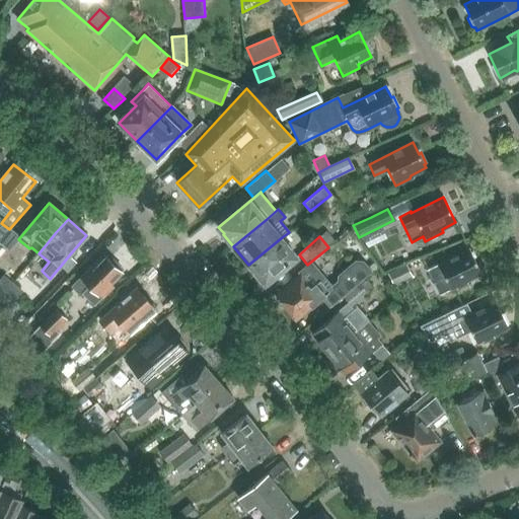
[(282,237),(248,265),(260,278),(260,277),(266,284),(298,256),(282,237)]
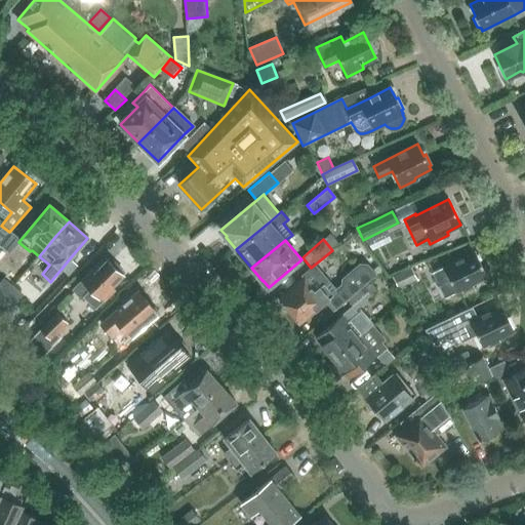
[(474,252),(443,268),(431,273),(444,298),(455,293),(460,292),(461,294),(473,288),(472,285),(487,278),(474,252)]
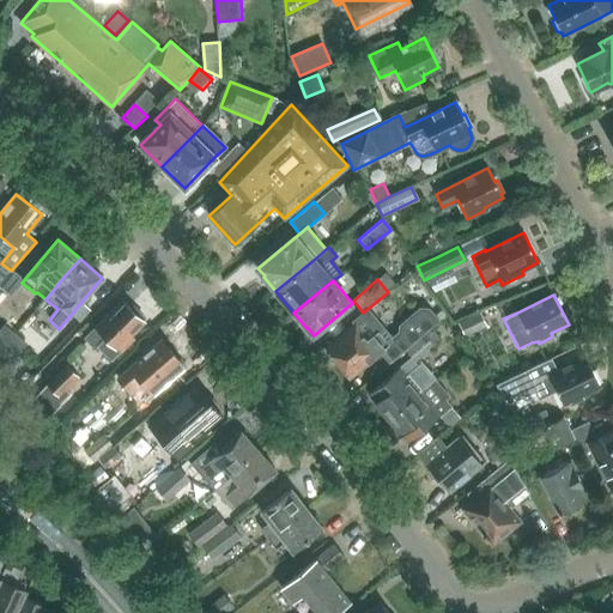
[(122,302),(84,340),(95,351),(97,349),(111,363),(120,356),(134,340),(131,337),(144,323),(133,313),(122,302)]
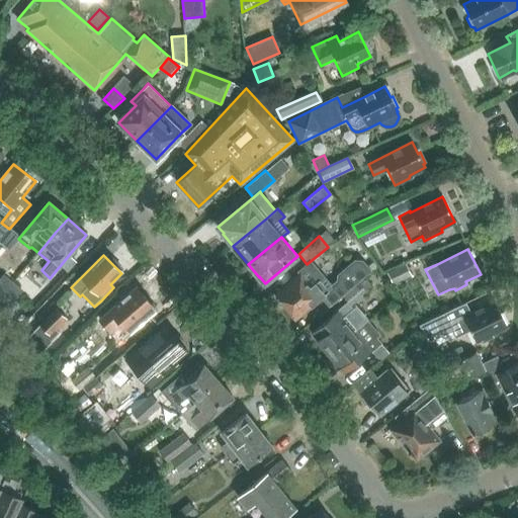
[(68,256),(60,266),(67,273),(76,262),(68,256)]
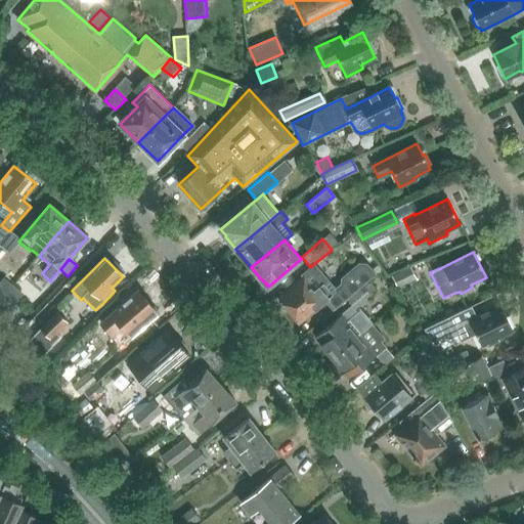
[(391,274),(396,287),(416,278),(410,266),(391,274)]
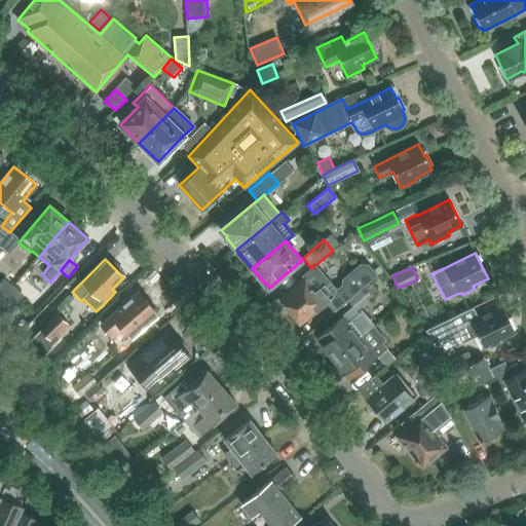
[(302,280),(279,300),(282,302),(282,308),(286,312),(291,313),(300,324),(325,302),(334,312),(347,302),(364,288),(365,287),(371,282),(375,277),(371,273),(366,268),(359,268),(341,283),(341,288),(337,292),(315,268),(302,279),(302,280)]
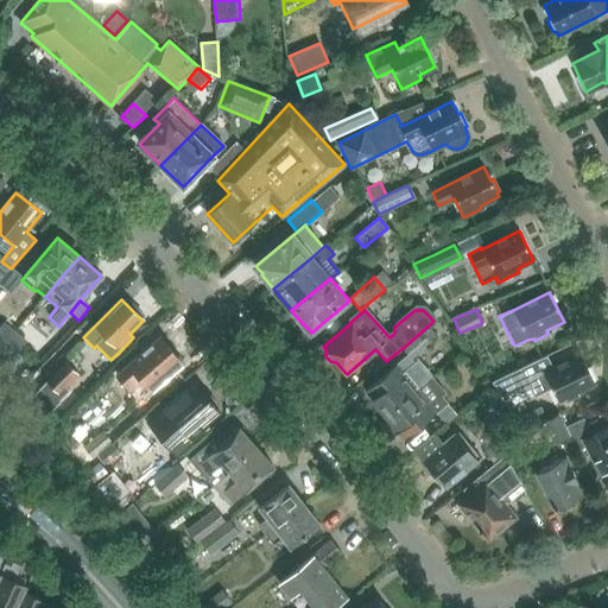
[(0,347),(14,331),(2,322),(0,325),(0,347)]
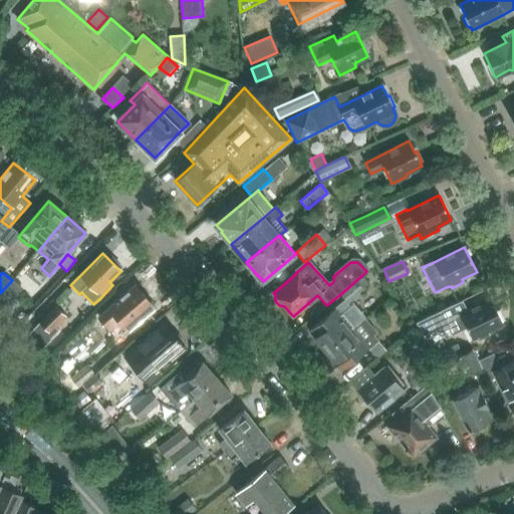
[(12,280),(0,293),(0,323),(16,305),(11,301),(21,288),(12,280)]
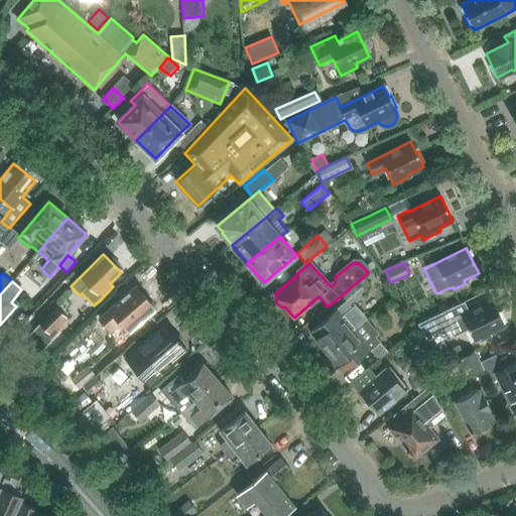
[(341,296),(346,302),(349,306),(365,292),(357,282),(341,296)]
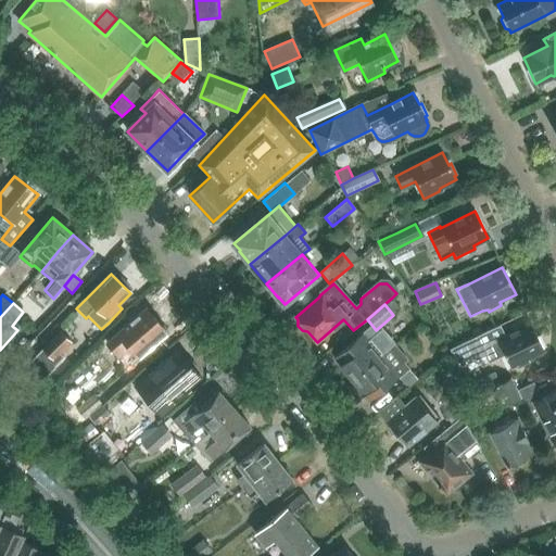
[(146,310),(116,336),(106,343),(118,357),(127,349),(137,359),(167,333),(146,310)]
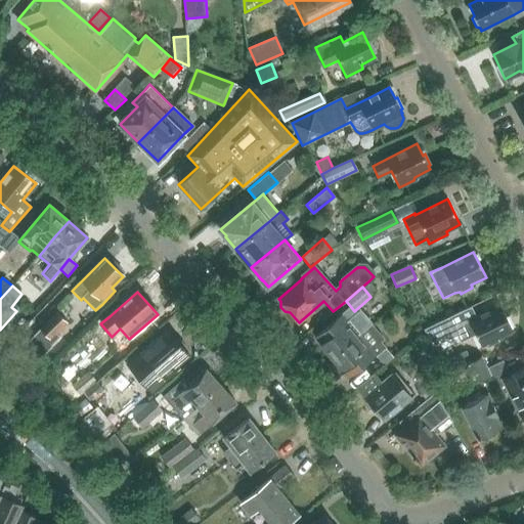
[(470,308),(425,329),(431,341),(434,347),(459,335),(462,341),(475,335),(481,349),(486,346),(487,348),(499,342),(498,339),(513,332),(500,306),(475,318),(470,308)]
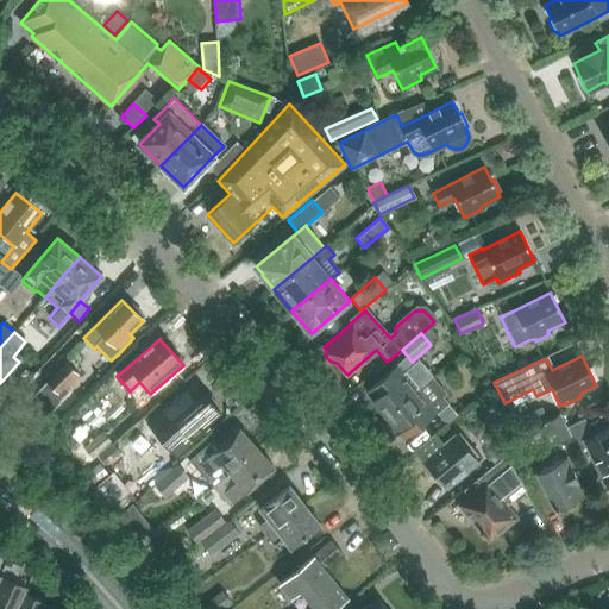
[(365,393),(385,416),(433,376),(419,358),(413,363),(412,362),(408,357),(365,393)]
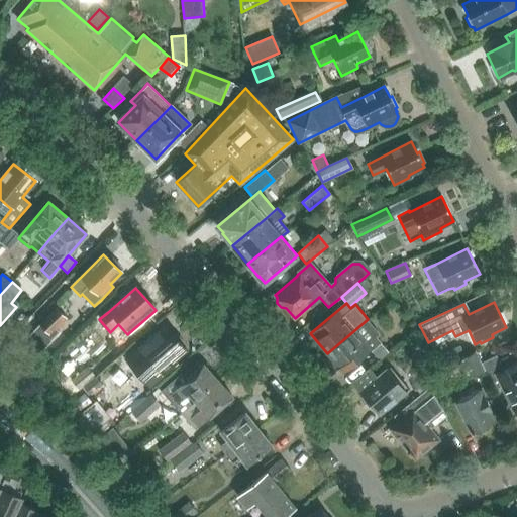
[(55,329),(66,318),(56,309),(28,334),(42,349),(50,342),(49,341),(59,332),(55,329)]
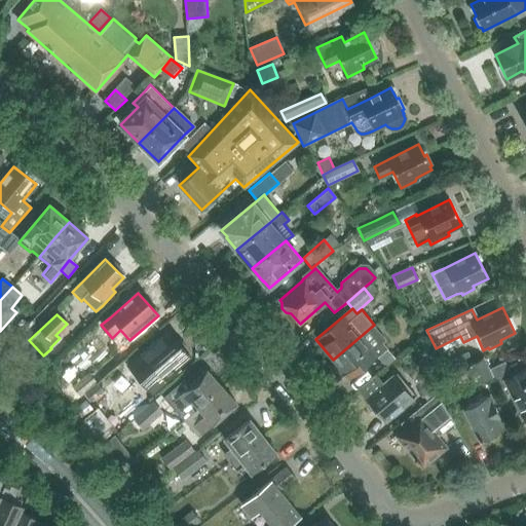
[(374,325),(333,360),(350,380),(387,348),(382,342),(385,339),(374,325)]
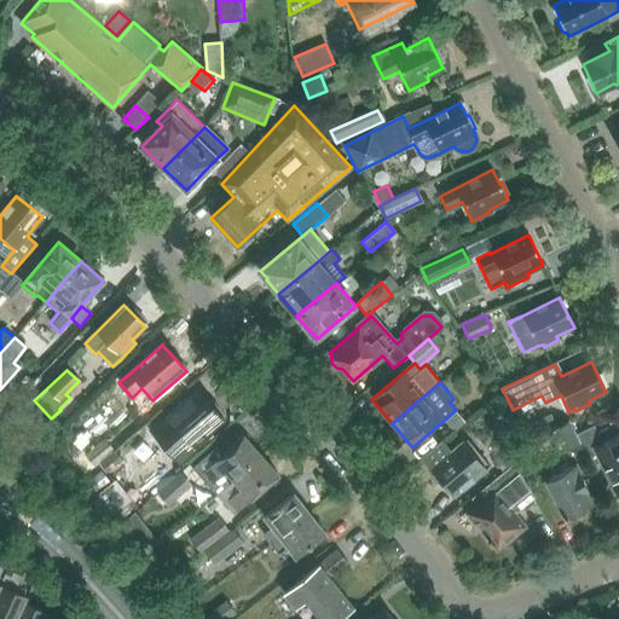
[(166,420),(172,426),(163,433),(175,447),(177,447),(184,457),(194,450),(195,451),(212,437),(207,431),(221,417),(198,392),(166,420)]
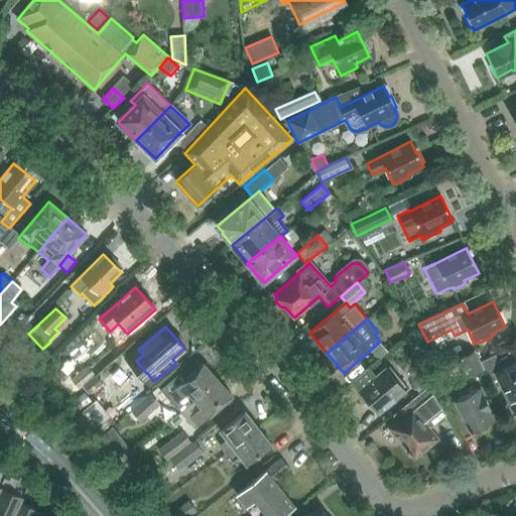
[(458,346),(440,355),(445,366),(464,356),(458,346)]
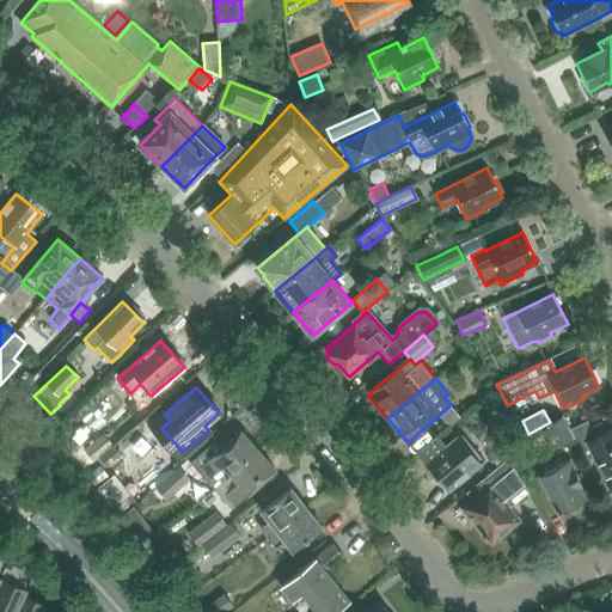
[(43,434),(47,430),(51,424),(41,414),(37,418),(32,423),(43,434)]
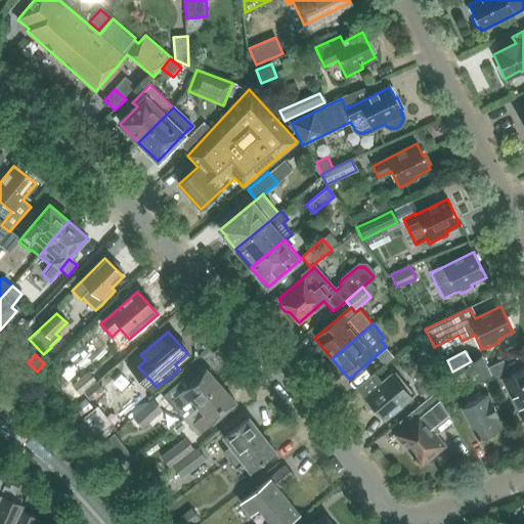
[(452,377),(443,382),(444,384),(447,388),(455,383),(456,385),(473,377),(476,384),(491,376),(487,368),(481,356),(471,361),(452,372),(449,373),(452,377)]
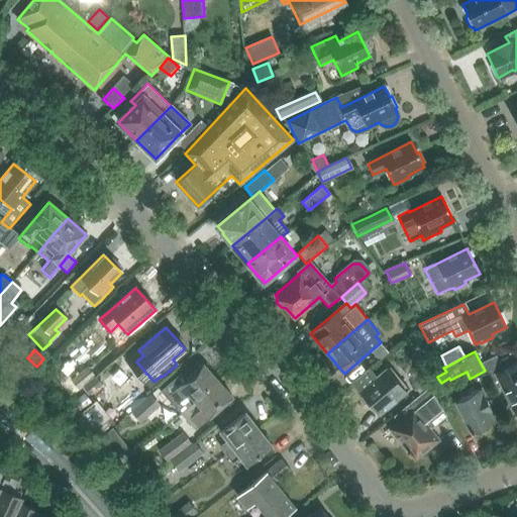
[(491,358),(481,364),(485,371),(488,378),(494,391),(502,387),(515,412),(516,416),(516,415),(516,364),(503,371),(498,373),(491,358)]
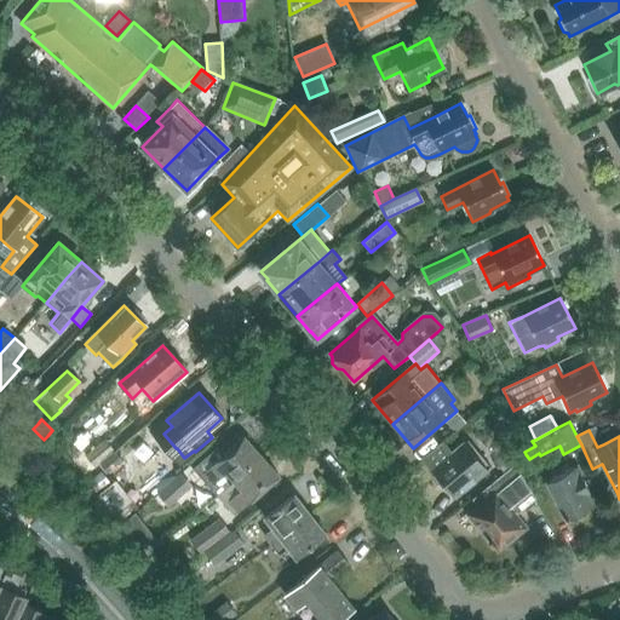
[(423,460),(443,483),(454,497),(487,470),(455,432),(423,460)]
